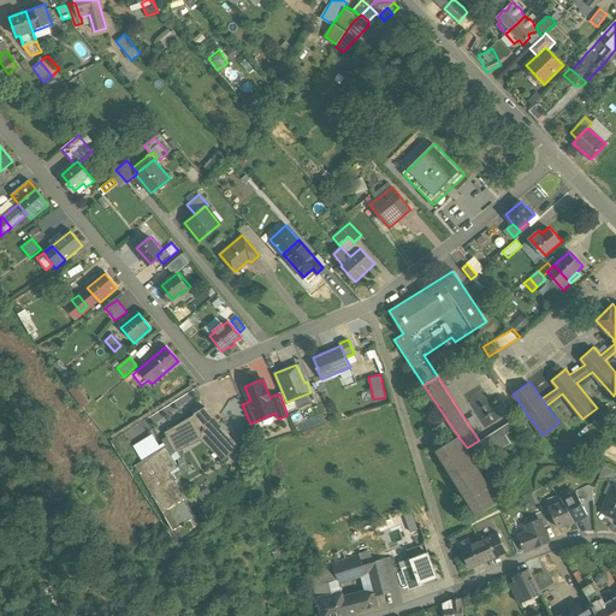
[(203,410),(195,415),(196,416),(166,433),(172,443),(176,448),(201,432),(205,433),(224,455),(235,446),(215,422),(217,421),(207,409),(203,412),(203,410)]
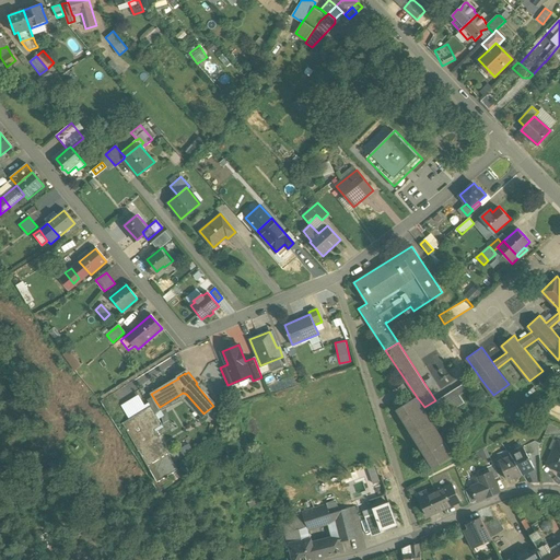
[(424,407),(423,408),(428,415),(439,407),(459,394),(481,380),(477,373),(435,400),(424,407)]
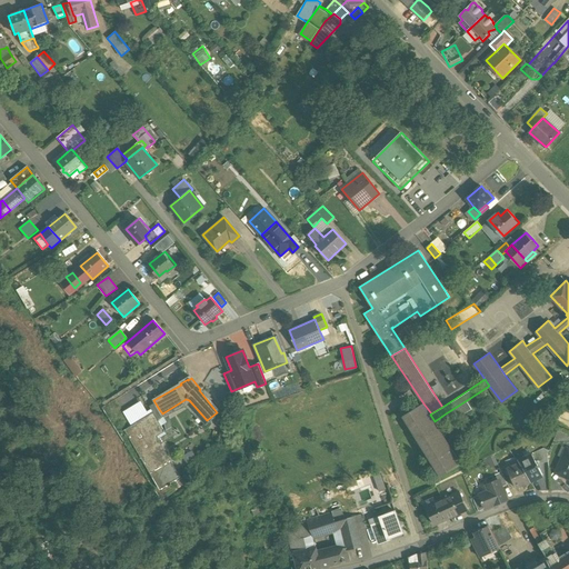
[(467,400),(446,413),(451,421),(472,408),(467,400)]
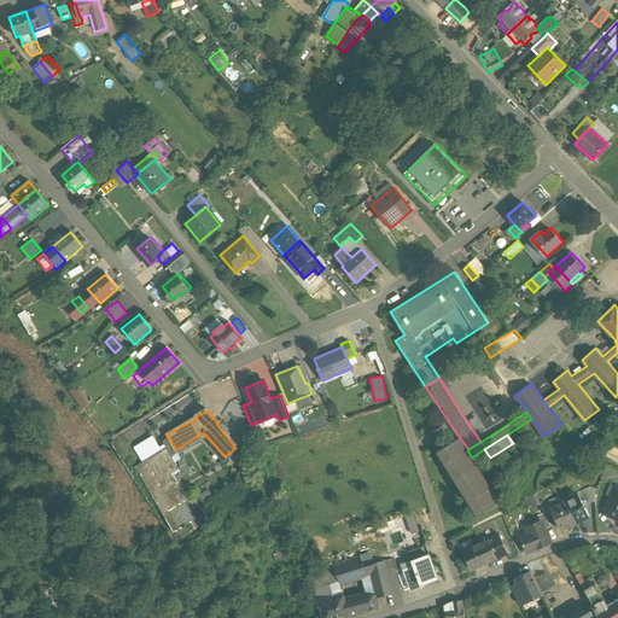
[(472,458),(467,450),(468,449),(460,438),(438,453),(479,516),(501,502),(472,458)]
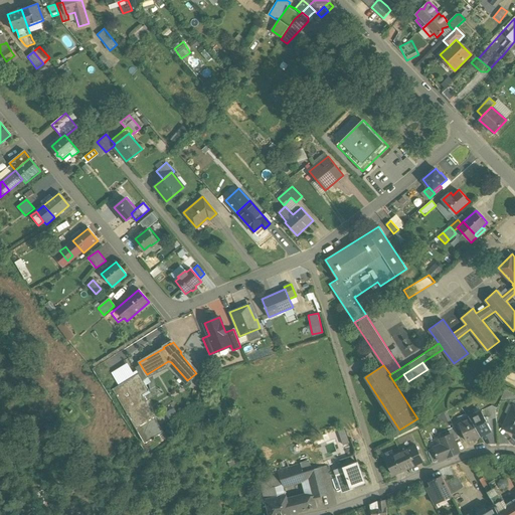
[(147,374),(144,370),(139,373),(143,379),(148,377),(147,374)]
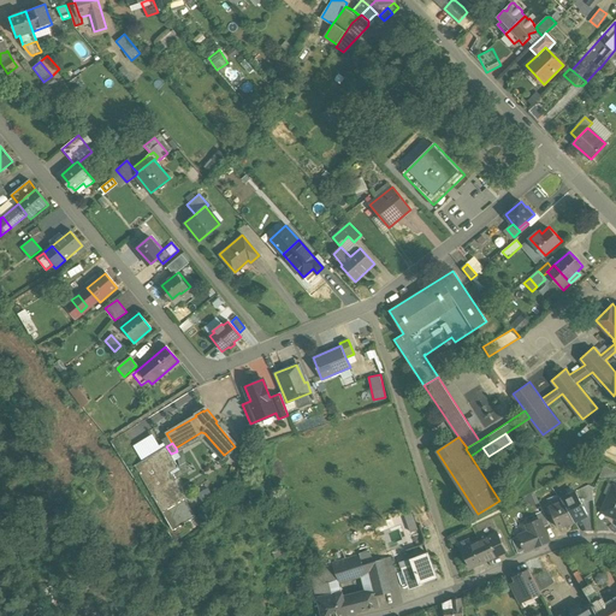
[(166,446),(136,465),(175,528),(178,526),(183,523),(187,521),(197,514),(196,514),(170,471),(177,467),(178,467),(179,466),(171,454),(166,446)]
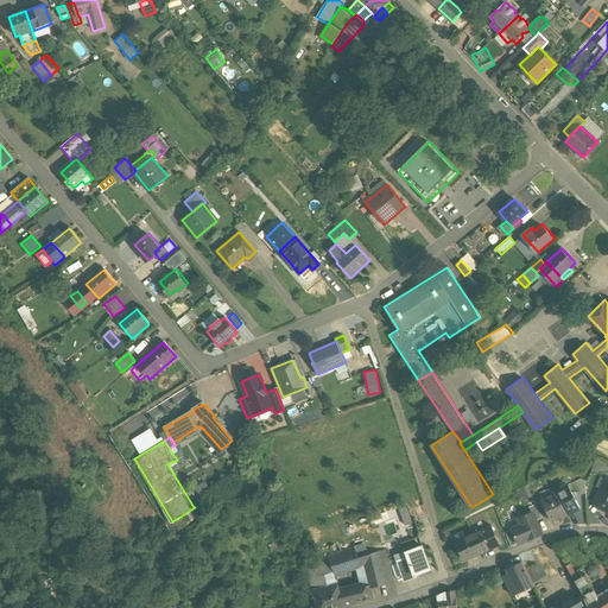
[(607,480),(606,479),(594,505),(607,511),(607,480)]
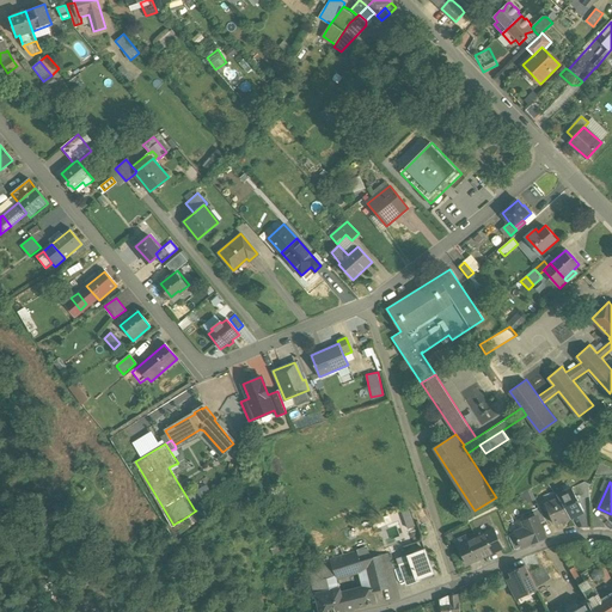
[(585,483),(571,489),(577,501),(589,497),(589,489),(591,485),(585,483)]
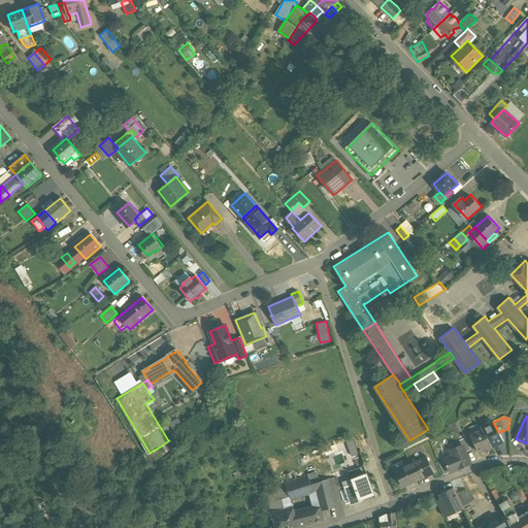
[(486,434),(492,447),(503,440),(498,432),(493,422),(482,428),(482,429),(486,434)]
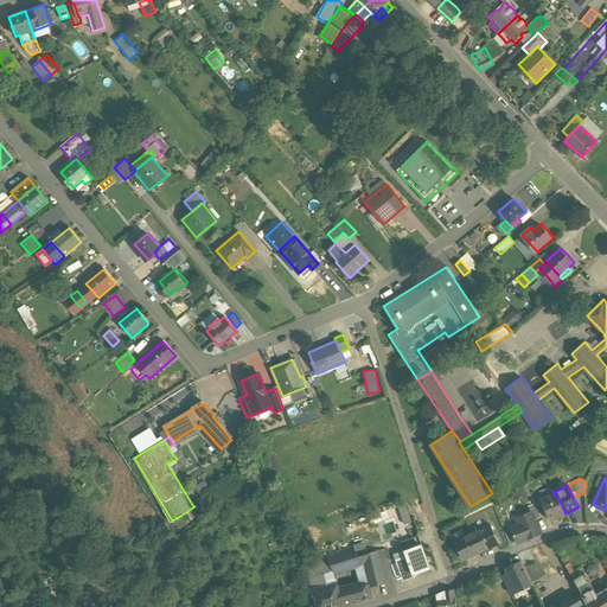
[(558,499),(554,493),(542,499),(551,521),(566,513),(558,499)]
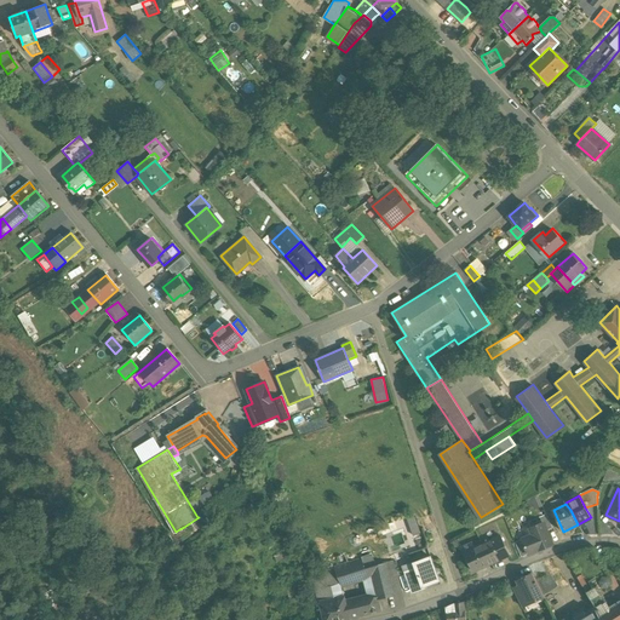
[(543,523),(530,529),(533,535),(545,529),(543,523)]
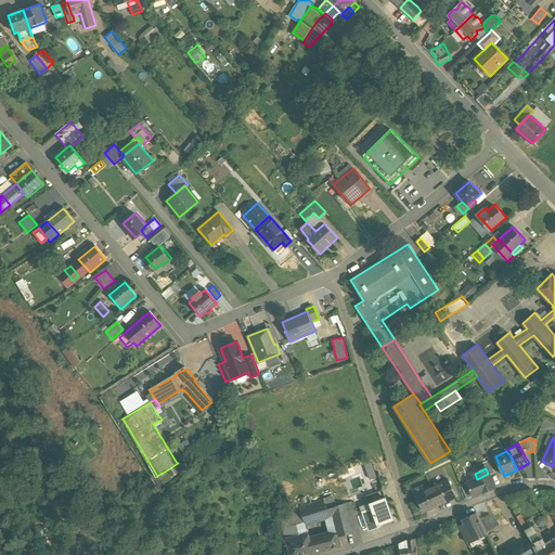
[(488,474),(477,479),(482,492),(494,487),(489,474),(488,474)]
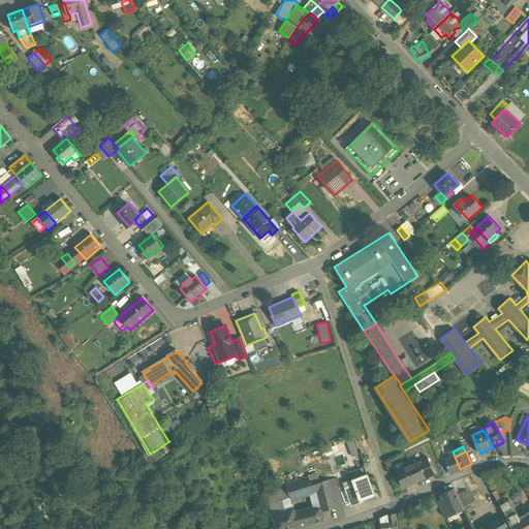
[(428,457),(412,464),(419,480),(435,473),(428,457)]
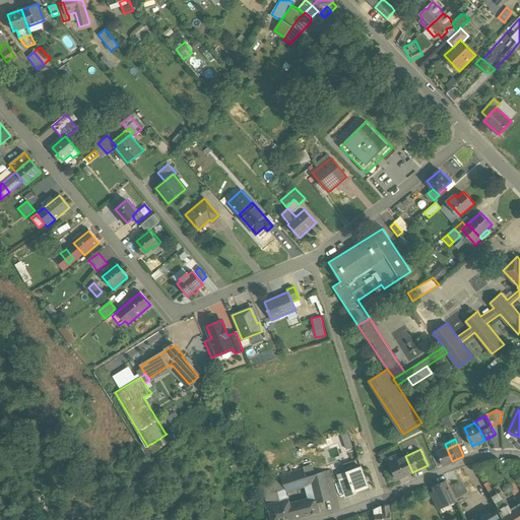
[(447,449),(438,453),(443,464),(452,461),(447,449)]
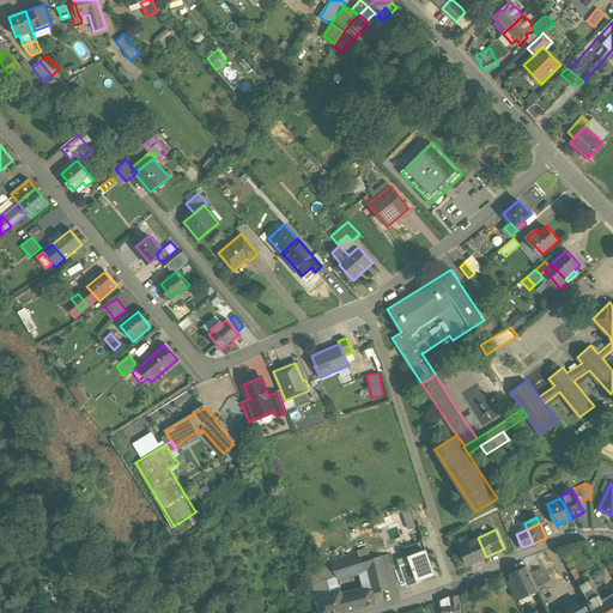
[(516,533),(509,536),(515,551),(522,547),(516,534),(516,533)]
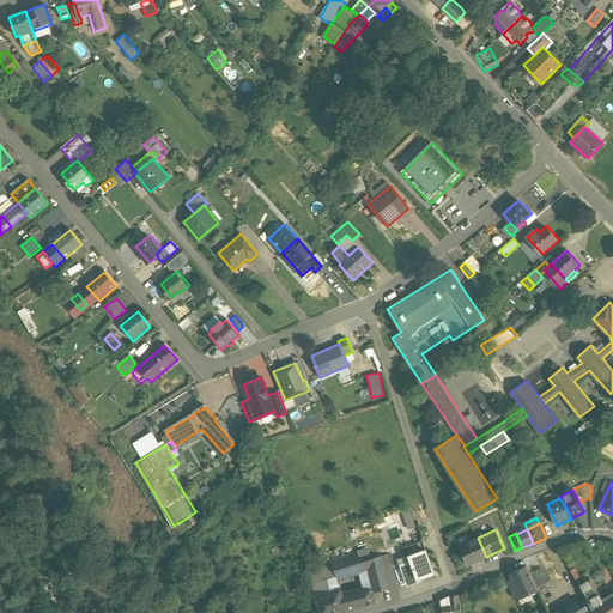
[(478,538),(460,546),(468,565),(486,557),(478,538)]
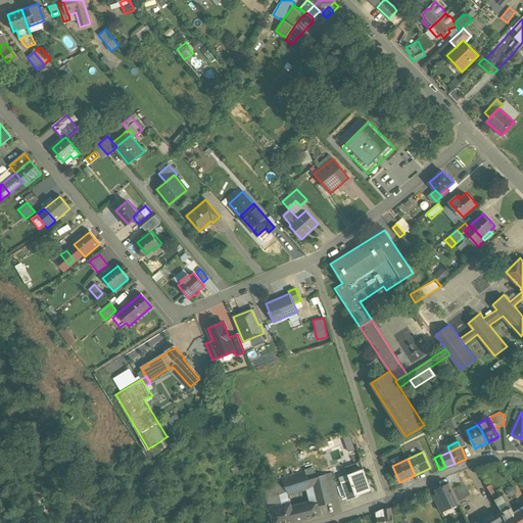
[(342,483),(348,500),(371,491),(364,470),(349,475),(351,480),(342,483)]
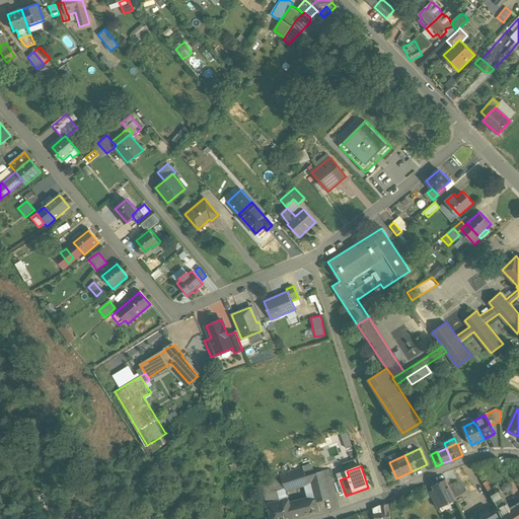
[(303,469),(281,476),(284,486),(286,490),(298,486),(304,487),(312,484),(313,484),(310,474),(305,475),(303,469)]
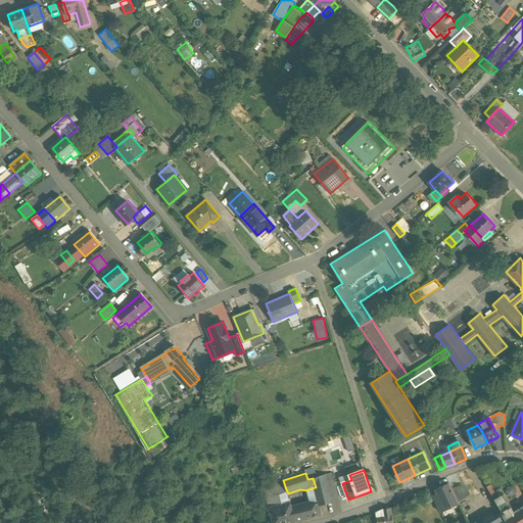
[(327,474),(313,478),(316,487),(315,487),(318,503),(319,503),(319,506),(333,502),(327,474)]
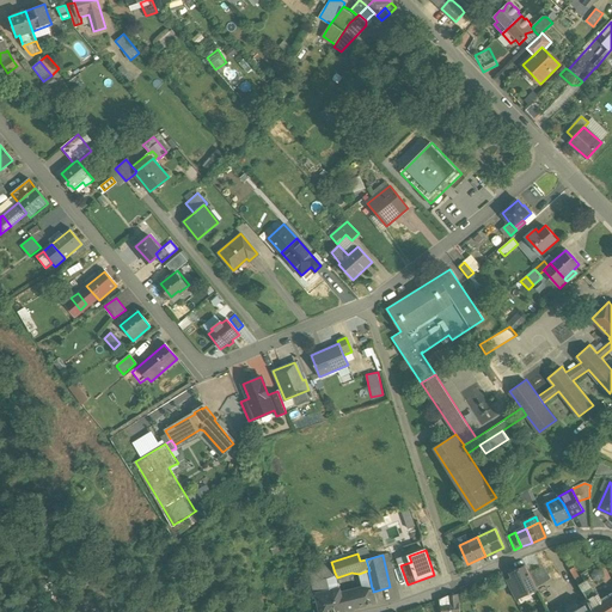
[(331,562),(310,569),(312,580),(325,576),(335,573),(331,562)]
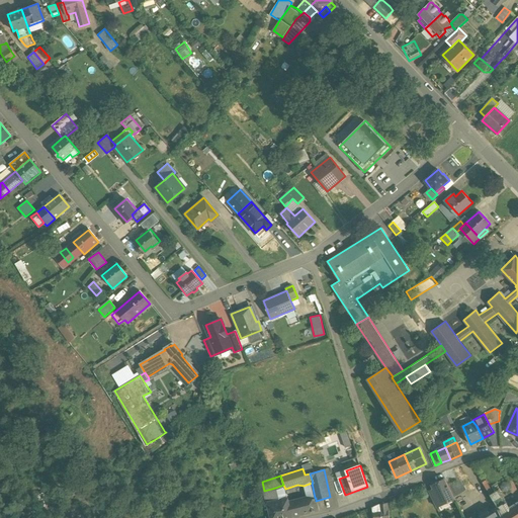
[(459,479),(448,486),(454,498),(466,490),(459,479)]
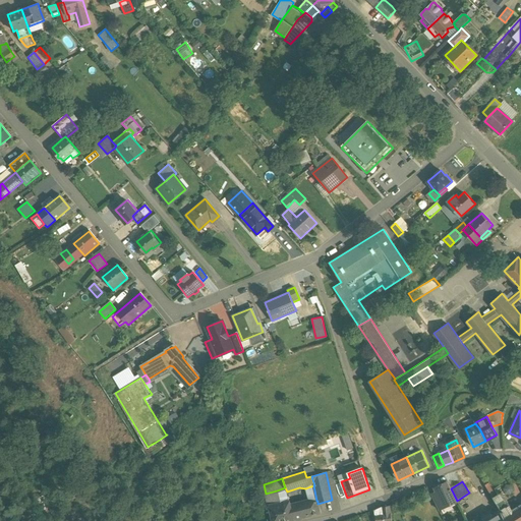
[(448,482),(435,488),(437,491),(444,508),(457,501),(451,488),(448,482)]
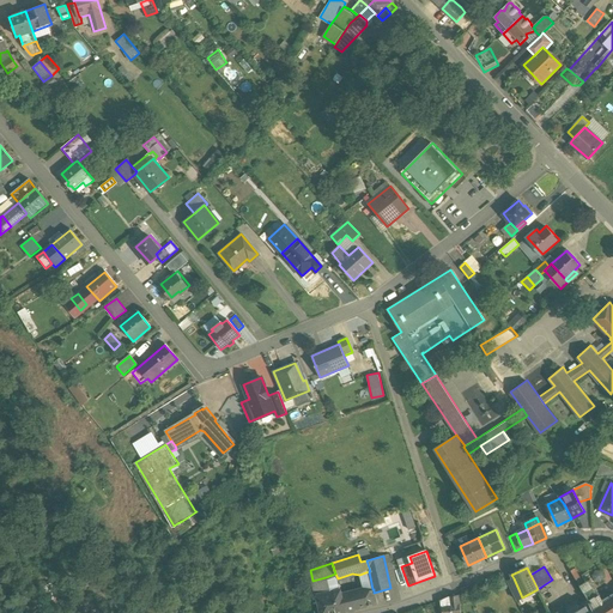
[(310,570),(310,569),(303,571),(308,593),(315,590),(316,590),(313,581),(310,570)]
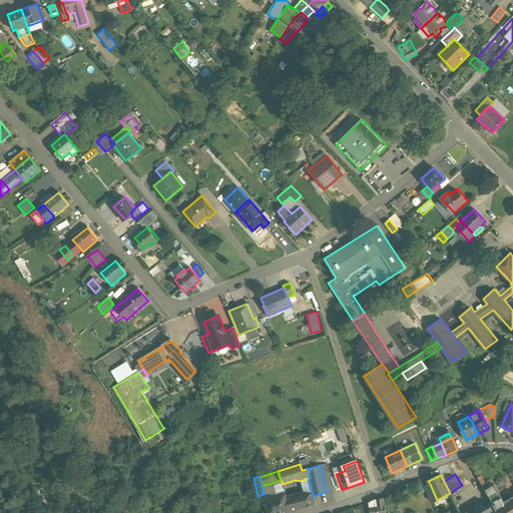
[(273,483),(262,486),(265,494),(264,494),(266,499),(277,497),(273,483)]
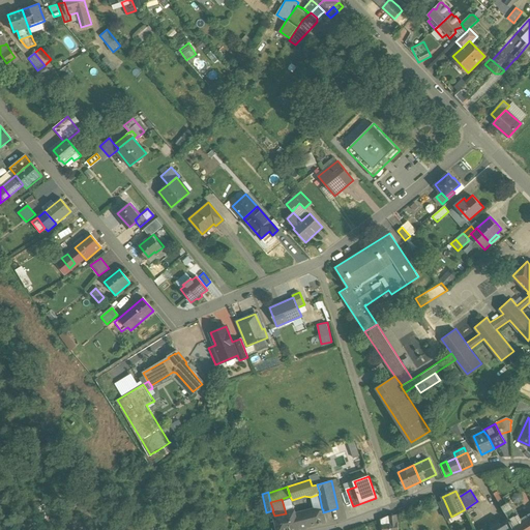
[(451,517),(444,500),(438,503),(446,519),(451,517)]
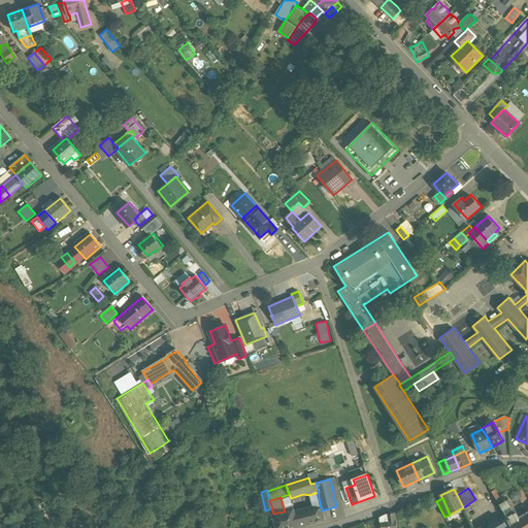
[(520,520),(508,500),(499,505),(512,525),(520,520)]
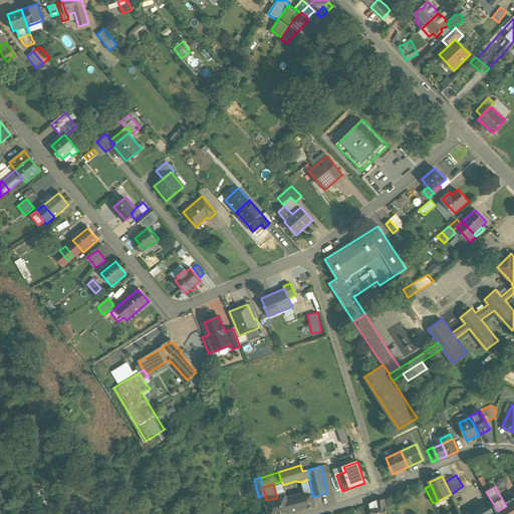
[(312,494),(294,499),(297,510),(315,505),(313,497),(313,494),(312,494)]
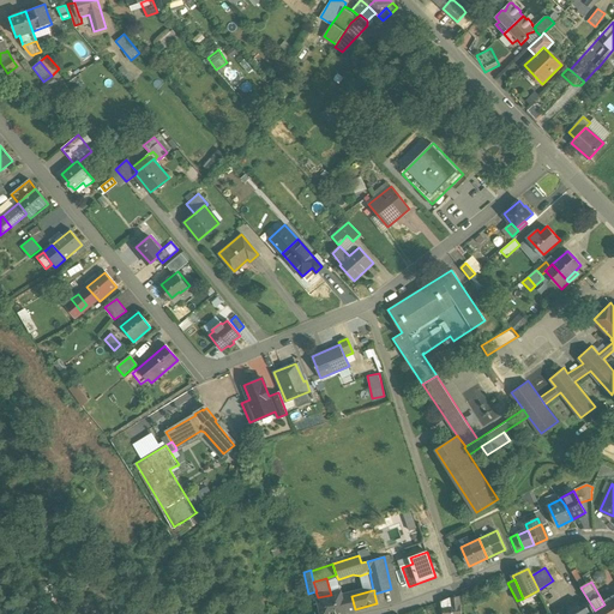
[(331,595),(318,597),(321,613),(336,613),(345,612),(343,599),(341,591),(331,595)]
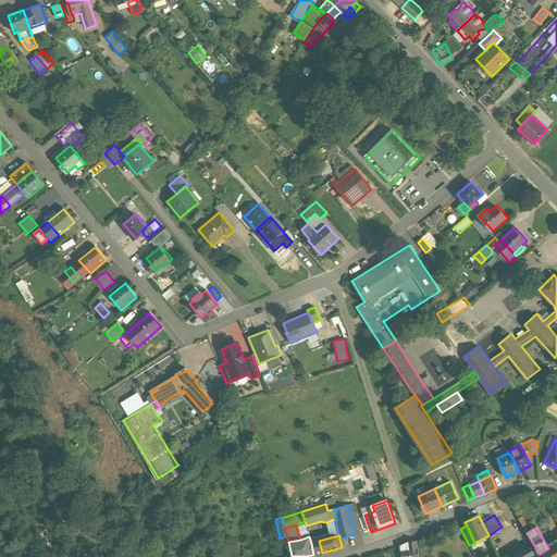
[(319,541),(311,543),(313,555),(322,553),(319,541)]
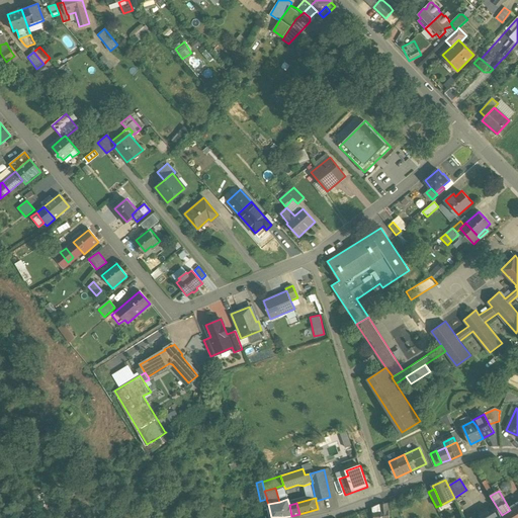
[(517,517),(517,505),(513,508),(510,510),(502,515),(503,517),(517,517)]
